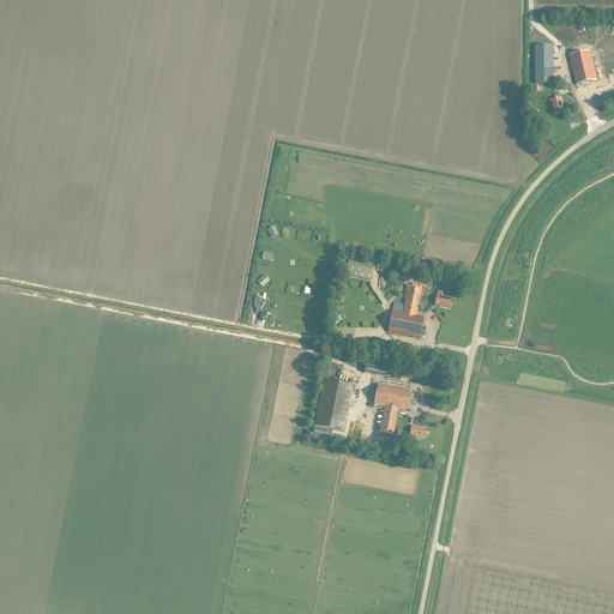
[(553,84),(553,46),(535,46),(535,84),(553,84)]
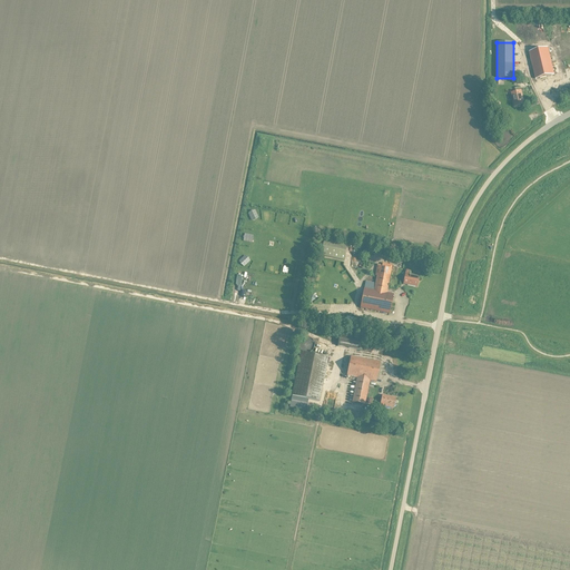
[(553,74),(569,69),(569,56),(557,59),(553,46),(529,51),(536,79),(554,75),(553,74)]
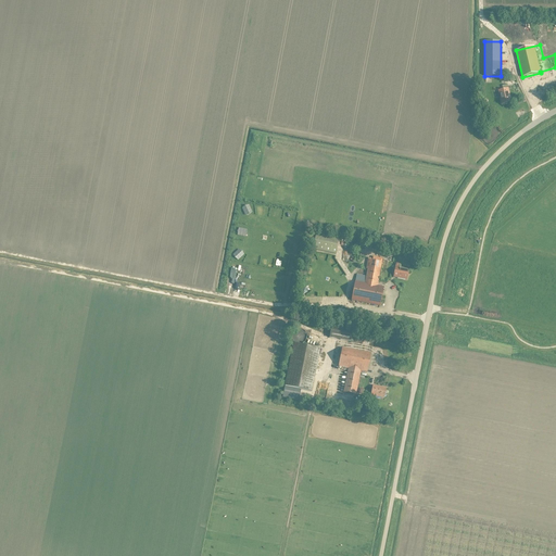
[(502,103),(512,101),(508,88),(498,90),(502,103)]
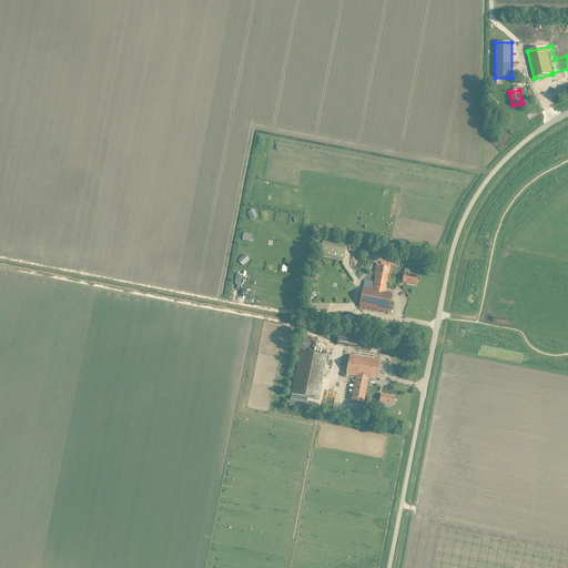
[(343,259),(346,243),(323,239),(320,254),(343,259)]
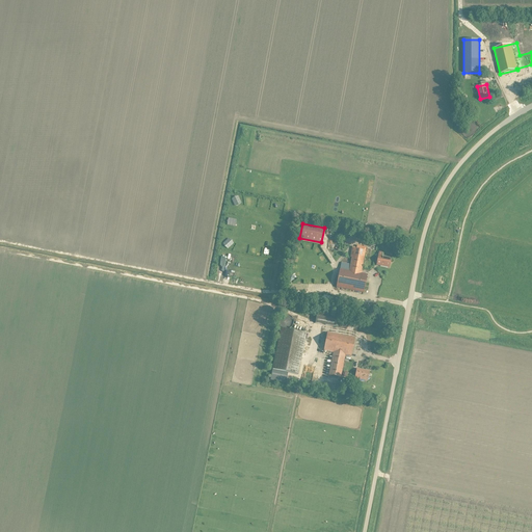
[(364,292),(367,274),(361,273),(365,250),(353,248),(349,271),(340,269),(337,287),(364,292)]
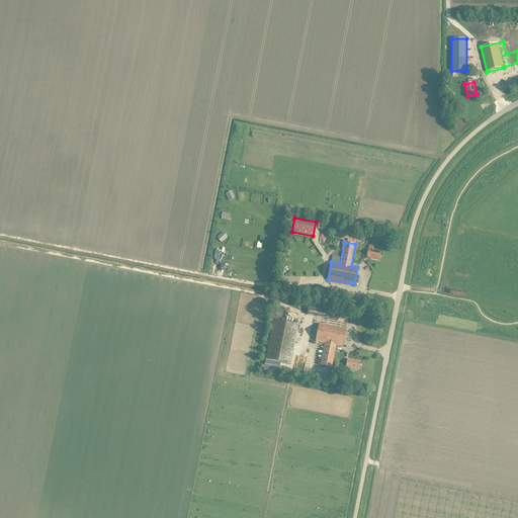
[(369,246),(369,249),(368,249),(367,258),(378,260),(380,251),(372,249),(372,247),(369,246)]
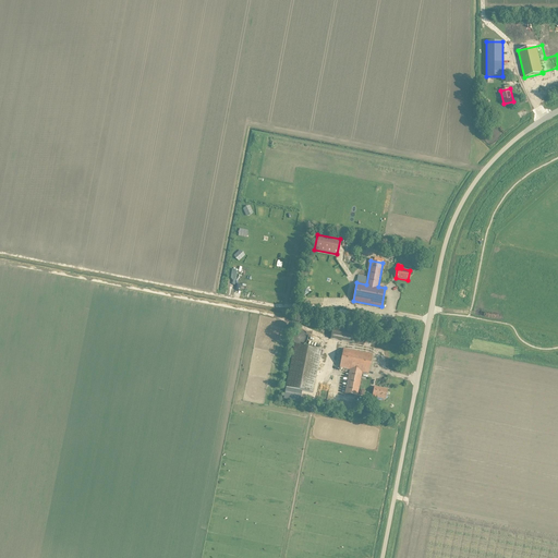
[(352,342),(354,329),(332,326),(330,339),(352,342)]
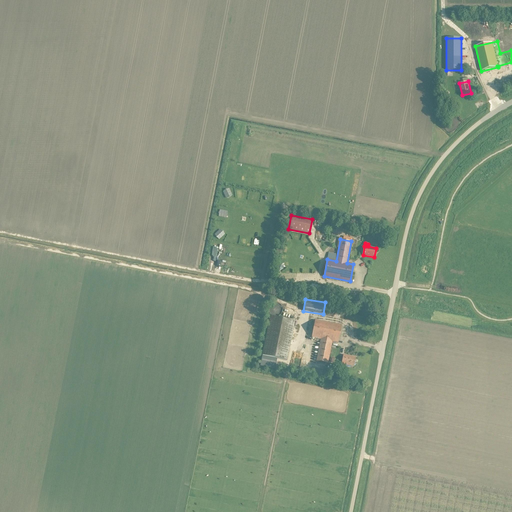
[(295,321),(270,316),(260,365),(275,368),(277,358),(287,360),(295,321)]
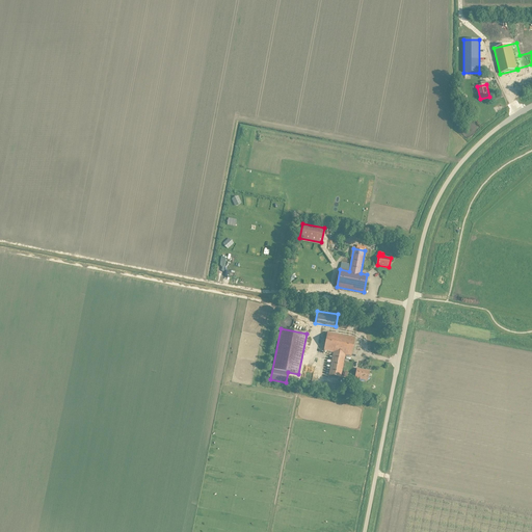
[(351,356),(354,338),(327,333),(324,350),(333,352),(328,375),(341,377),(345,354),(351,356)]
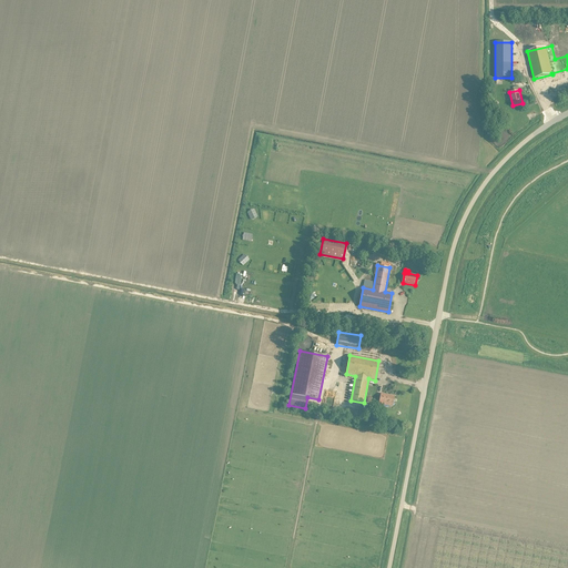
[(393,406),(394,396),(381,394),(379,404),(393,406)]
